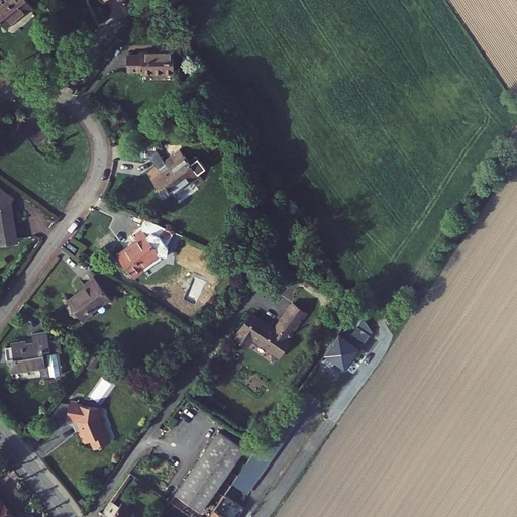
[(0,6),(0,23),(5,29),(32,7),(26,0),(7,0),(2,4),(0,6)]
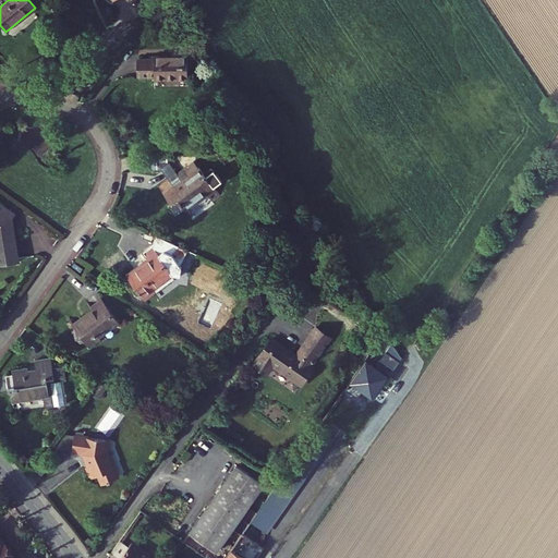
[(153,59),(136,59),(136,76),(154,76),(154,80),(187,80),(186,57),(153,57),(153,59)]
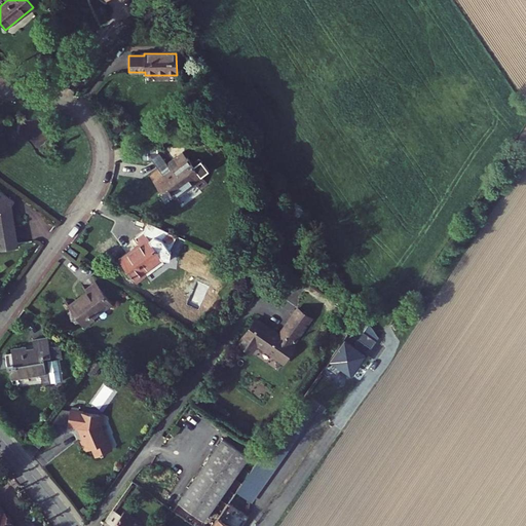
[(157,146),(129,148),(130,162),(149,161),(149,155),(158,153),(157,146)]
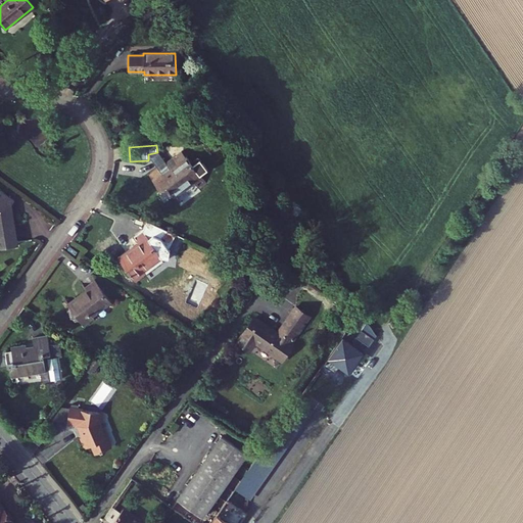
[(165,162),(157,152),(148,154),(148,160),(151,160),(158,169),(165,162)]
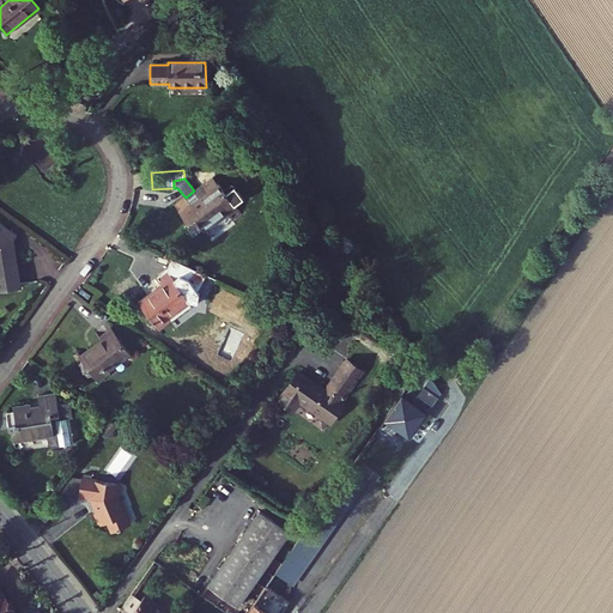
[(201,199),(194,190),(186,198),(175,206),(189,224),(195,218),(196,220),(195,222),(200,228),(201,226),(205,230),(226,213),(232,222),(242,213),(219,184),(201,199)]
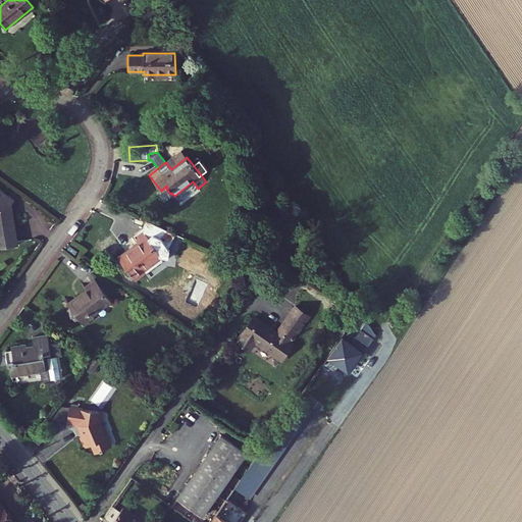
[(8,197),(0,191),(0,248),(3,248),(6,247),(7,248),(17,247),(12,215),(9,215),(8,207),(13,201),(8,197)]
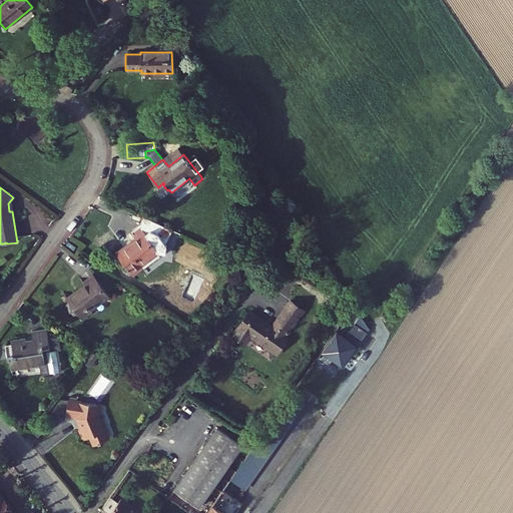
[(144,217),(140,226),(131,232),(138,241),(136,242),(135,240),(129,244),(130,247),(118,257),(132,277),(143,269),(141,267),(157,253),(164,254),(165,246),(172,230),(144,217)]
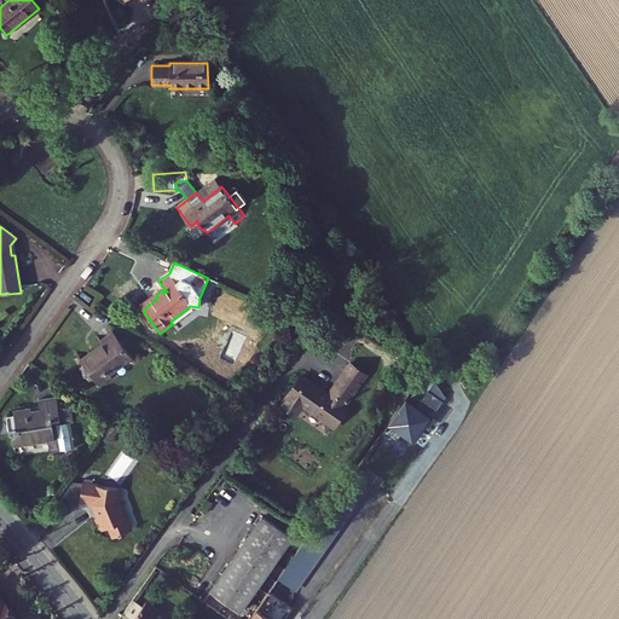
[(132,358),(113,333),(99,342),(102,346),(94,351),(97,354),(82,364),(99,387),(113,377),(110,374),(132,358)]
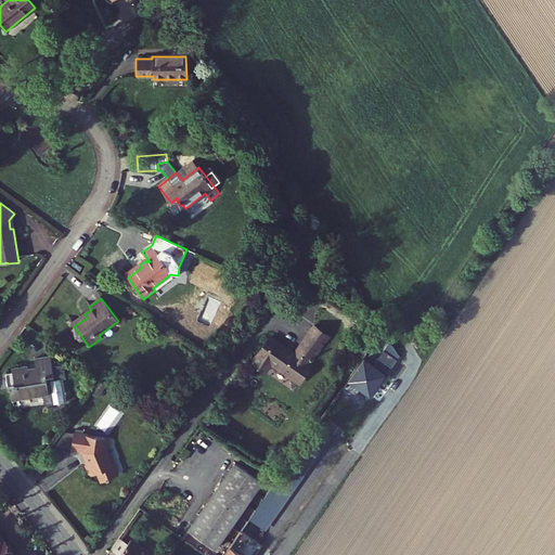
[(270,336),(250,363),(261,371),(268,362),(271,364),(299,384),(312,365),(310,363),(330,337),(313,325),(294,352),(270,336)]
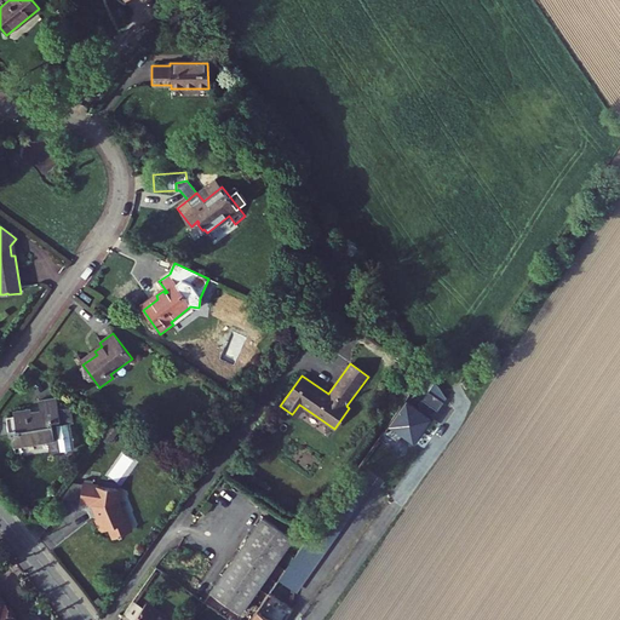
[(446,395),(435,379),(428,389),(429,390),(443,400),(446,395)]
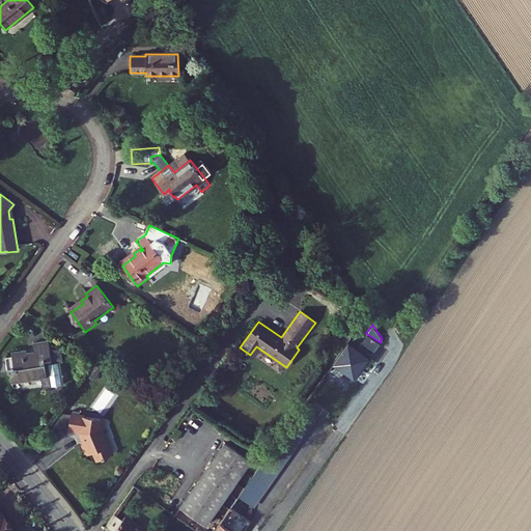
[(380,342),(367,334),(363,340),(374,348),(380,342)]
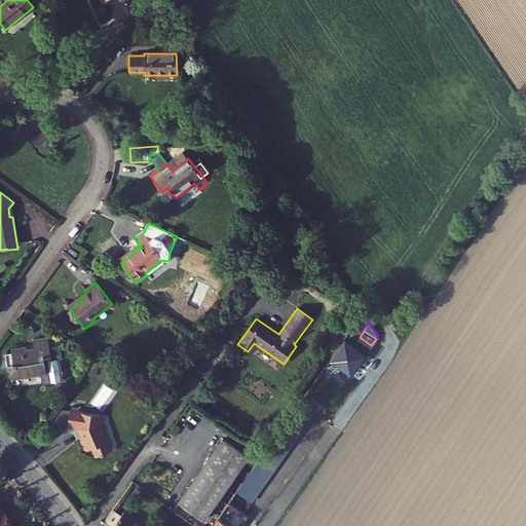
[(354,344),(346,339),(327,366),(337,372),(341,366),(351,373),(371,345),(360,337),(354,344)]
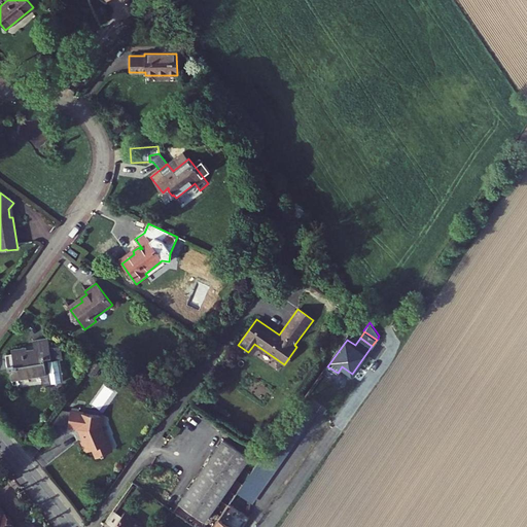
[(27,348),(11,350),(13,365),(7,366),(8,371),(10,370),(11,380),(41,376),(42,385),(61,382),(56,351),(55,351),(55,348),(49,349),(48,340),(33,342),(34,350),(27,351),(27,348)]
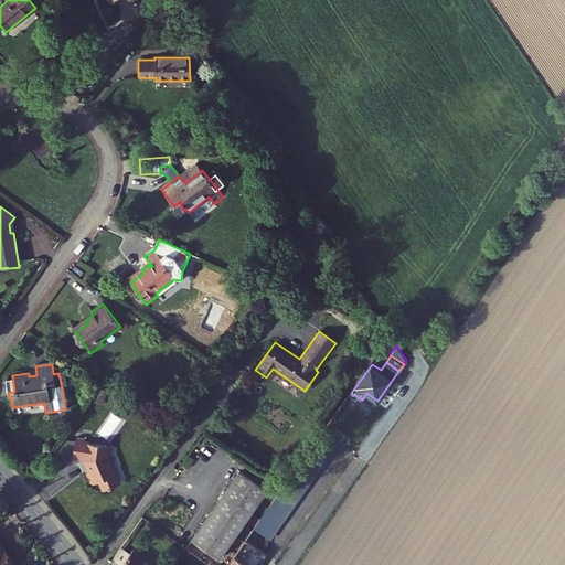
[(276,371),(273,369),(266,377),(269,381),(276,371)]
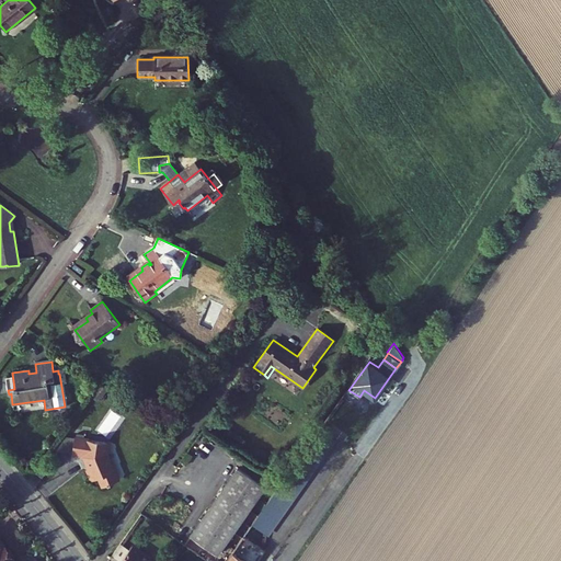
[(336,439),(320,428),(252,524),(268,535),(336,439)]
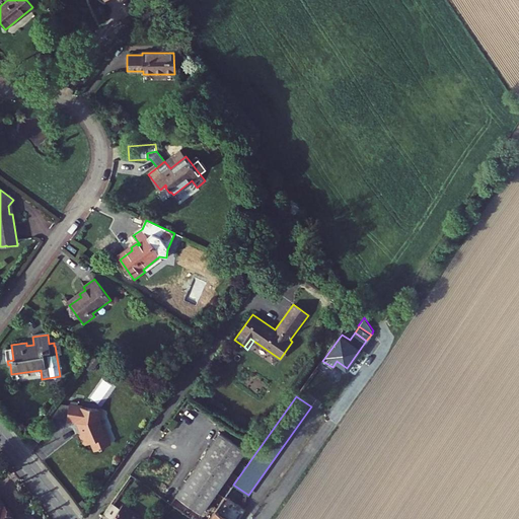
[(69,405),(58,404),(49,418),(67,420),(69,405)]
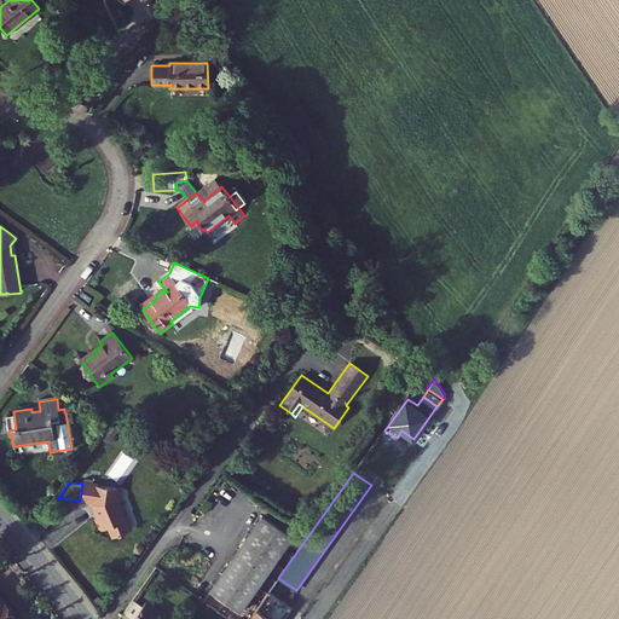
[(116,490),(82,484),(80,501),(96,503),(94,509),(98,518),(97,519),(97,520),(97,521),(102,531),(109,528),(114,538),(129,531),(122,514),(121,514),(115,502),(117,499),(119,493),(116,490)]
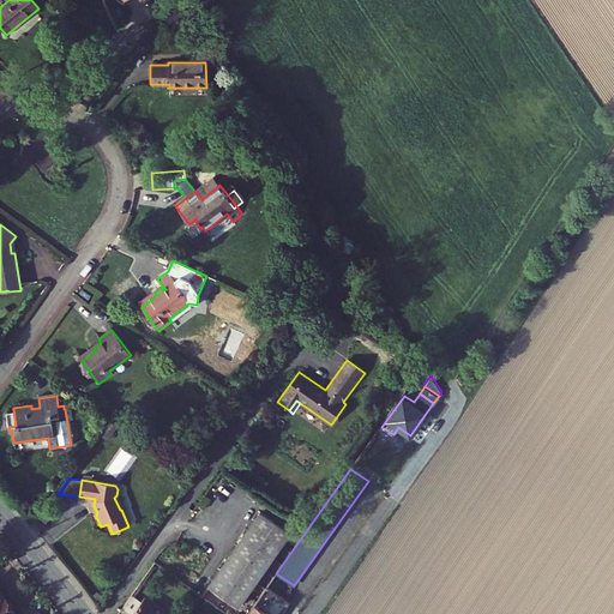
[(49,505),(40,518),(47,523),(55,510),(49,505)]
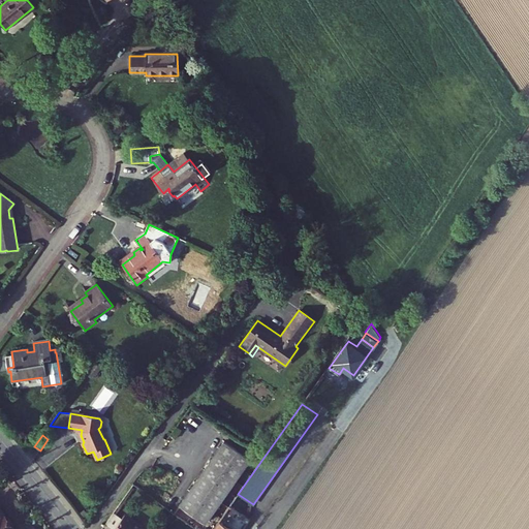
[(245,456),(224,441),(219,448),(222,450),(217,458),(214,456),(209,463),(229,477),(245,456)]
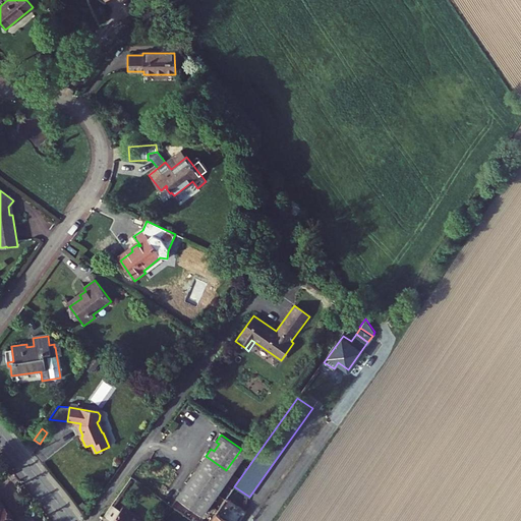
[(216,442),(211,449),(214,451),(219,444),(216,442)]
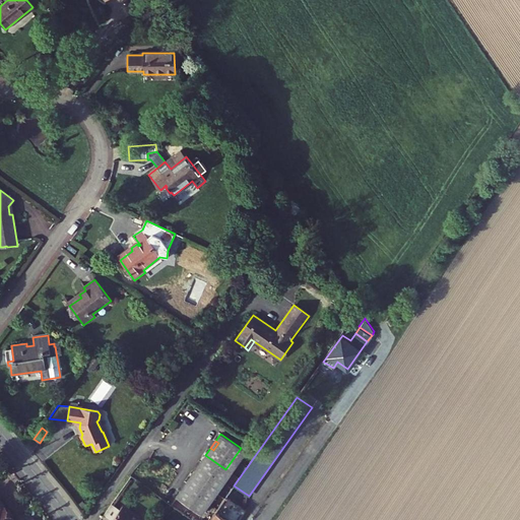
[(241,448),(225,469),(231,472),(246,451),(241,448)]
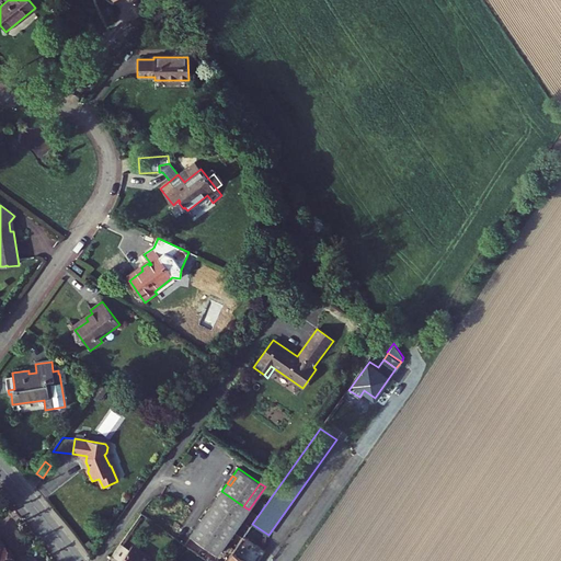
[(221,491),(215,501),(218,503),(236,516),(241,519),(249,510),(243,506),(221,491)]
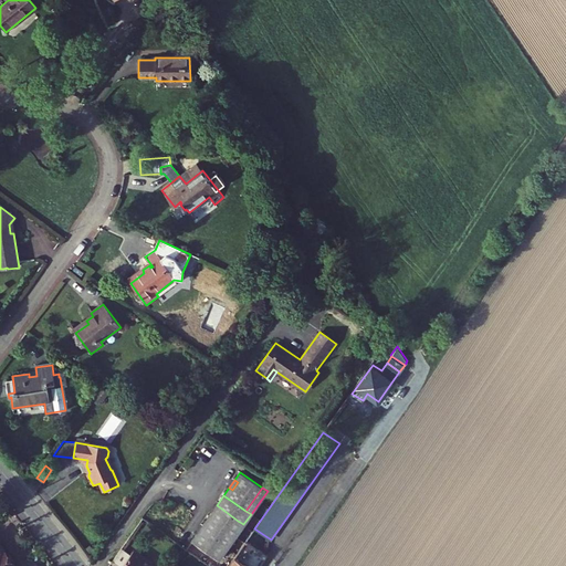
[(197,532),(191,541),(213,556),(238,521),(220,507),(218,512),(213,510),(202,525),(206,527),(201,535),(197,532)]
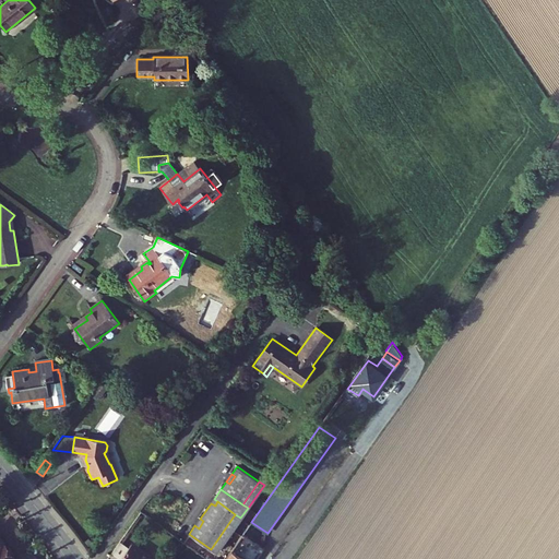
[(235,514),(211,549),(216,552),(240,518),(235,514)]
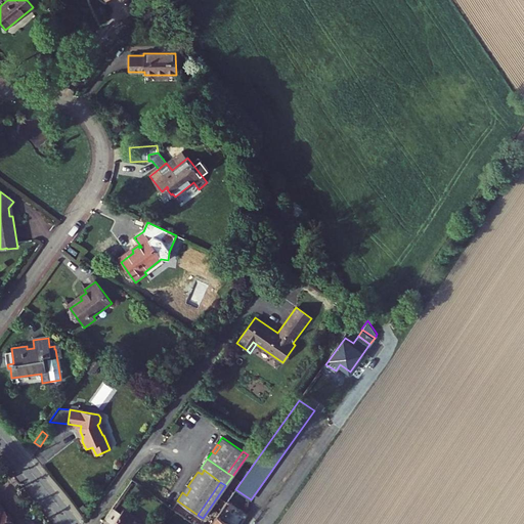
[(187,486),(182,492),(186,495),(190,488),(187,486)]
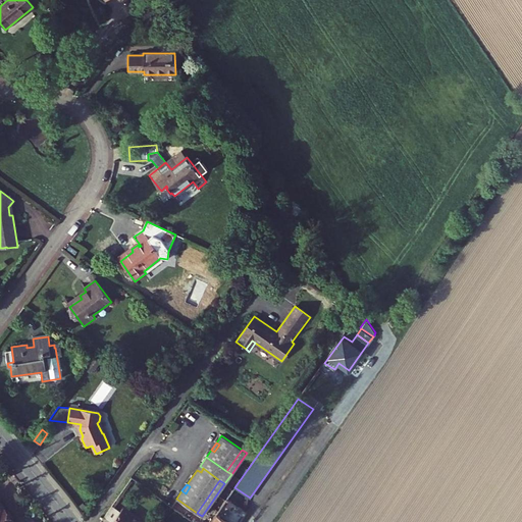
[(138,521),(144,515),(118,497),(102,520),(104,521),(138,521)]
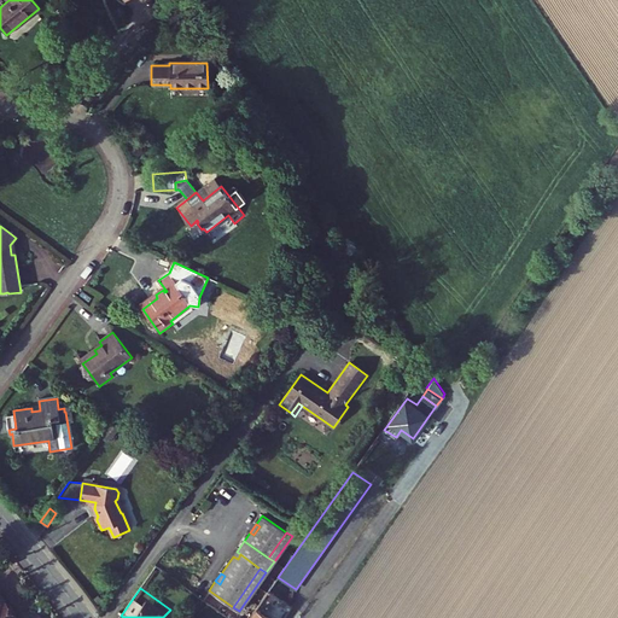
[(268,590),(248,617),(277,617),(287,604),(268,590)]
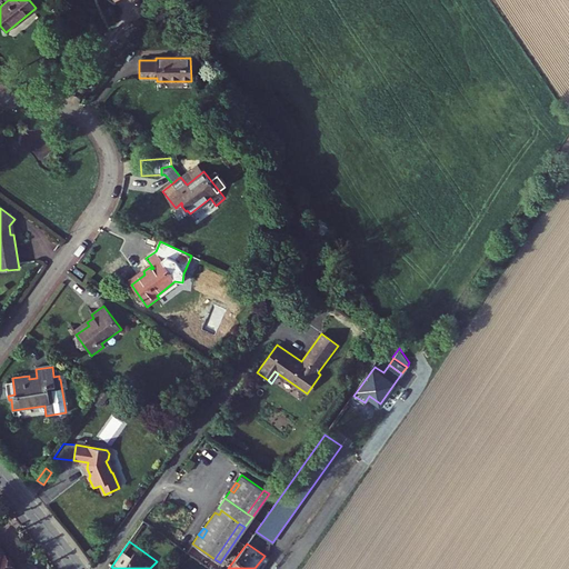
[(0,568),(13,568),(12,566),(15,563),(3,547),(0,549),(0,568)]
